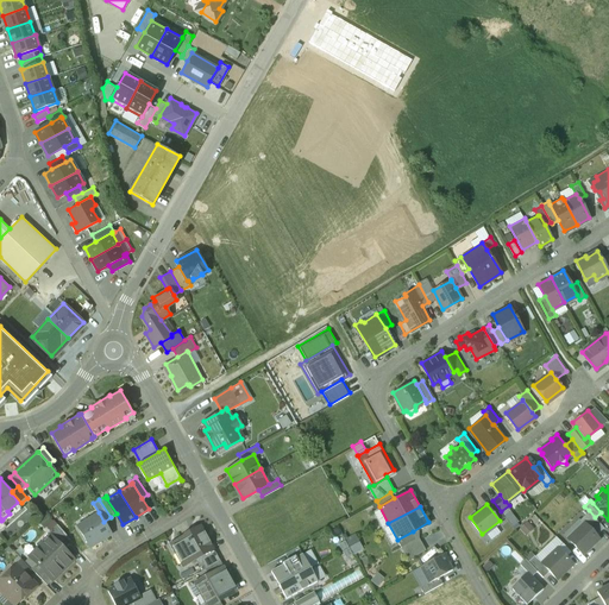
[(581,518),(584,522),(596,534),(603,527),(595,517),(589,510),(581,518)]
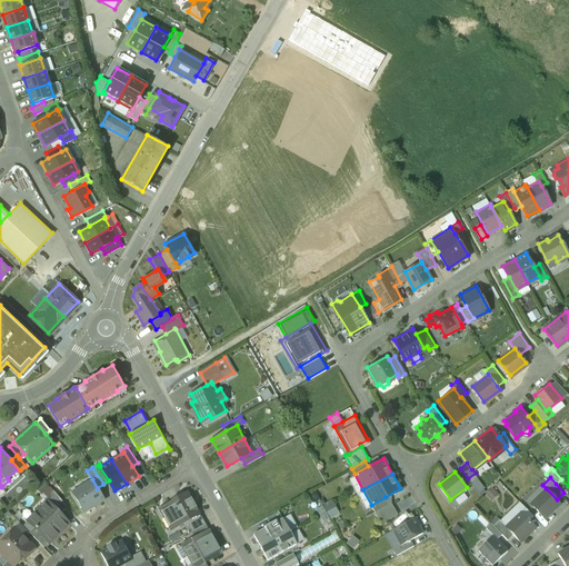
[(92,479),(73,490),(85,509),(103,498),(97,488),(92,479)]
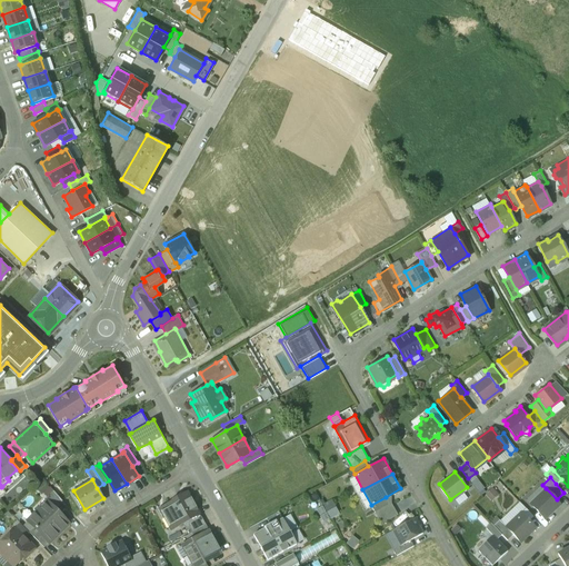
[(557,499),(546,488),(530,503),(545,517),(559,503),(557,499)]
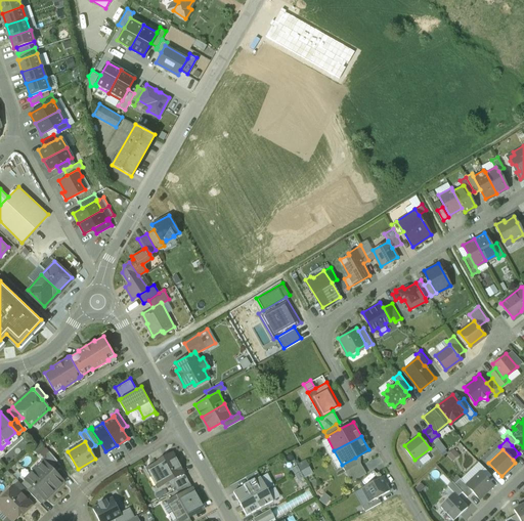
[(43,460),(50,467),(57,460),(49,450),(41,459),(43,461),(43,460)]
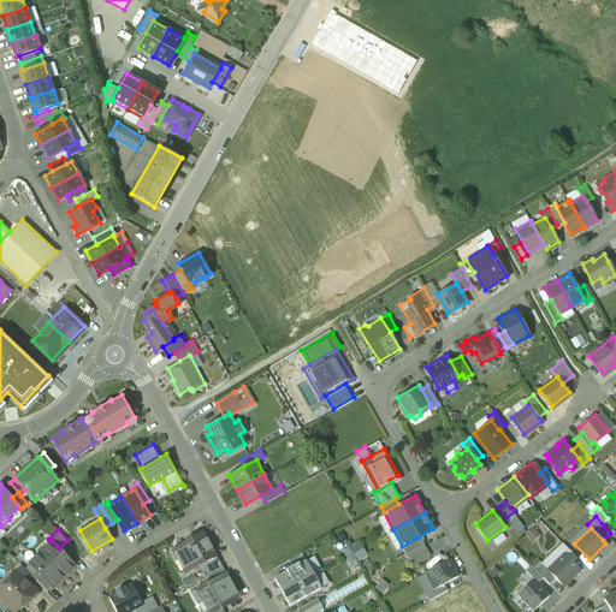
[(202,530),(191,536),(191,538),(172,548),(178,558),(181,556),(188,569),(201,562),(215,553),(202,530)]
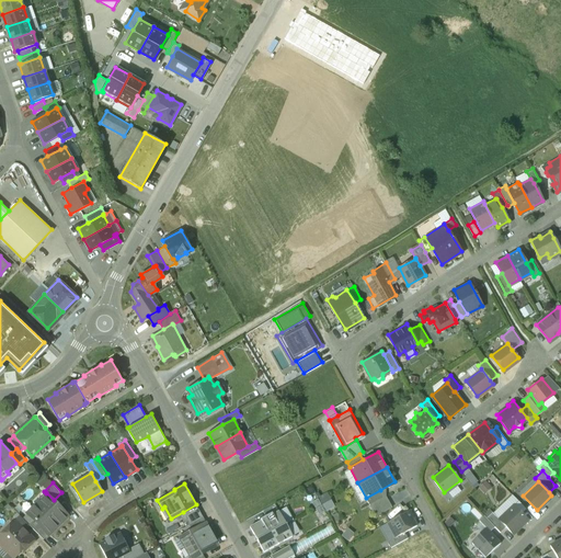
[(380,490),(366,498),(369,503),(384,496),(380,490)]
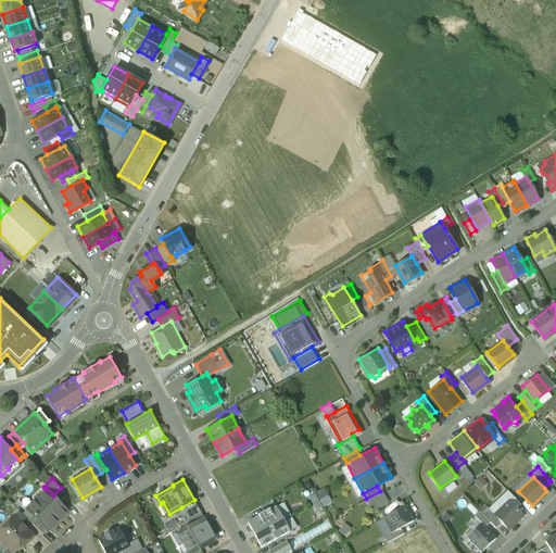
[(53,495),(46,488),(46,489),(41,489),(38,491),(38,495),(27,507),(33,514),(48,528),(67,510),(53,495)]
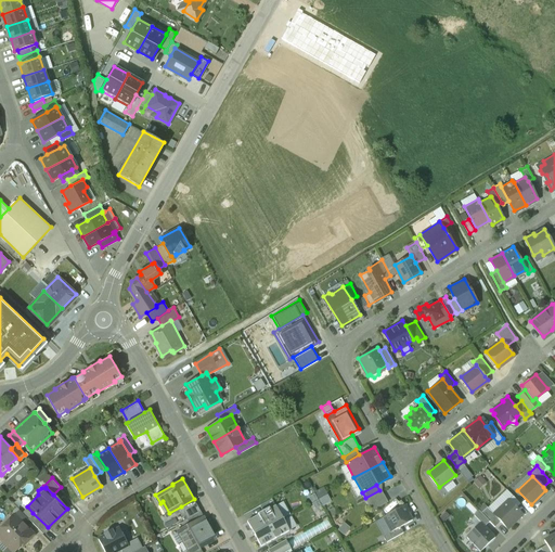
[(314,491),(319,497),(326,492),(323,487),(314,491)]
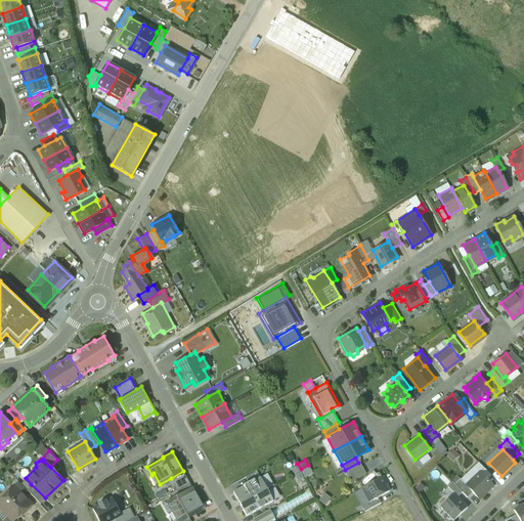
[(308,465),(301,469),(303,475),(311,471),(308,465)]
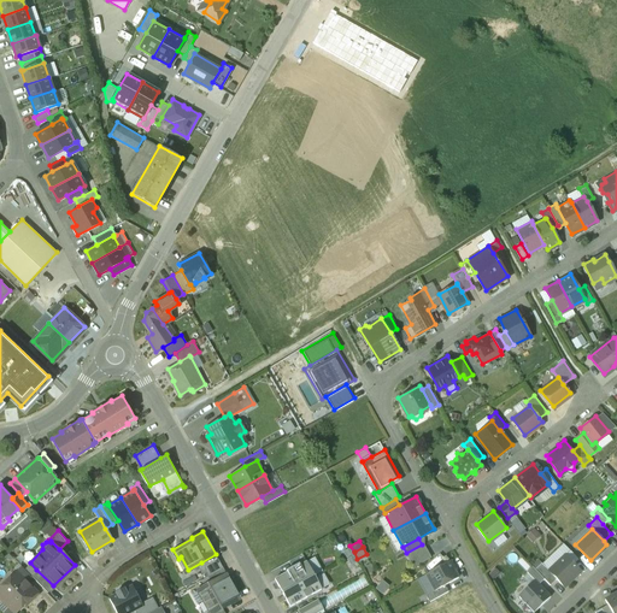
[(288,559),(292,565),(299,561),(300,563),(306,560),(301,552),(288,559)]
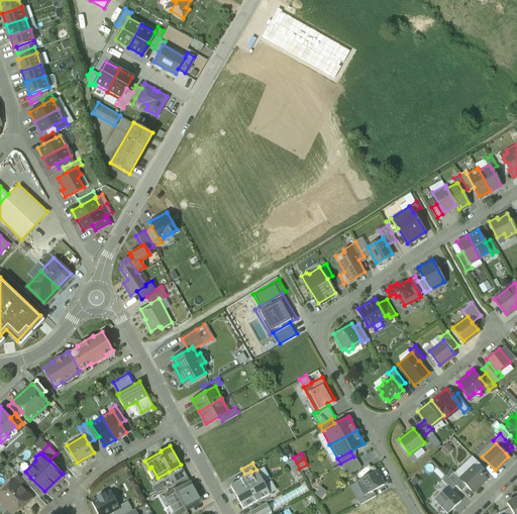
[(181,465),(169,472),(175,482),(187,475),(181,465)]
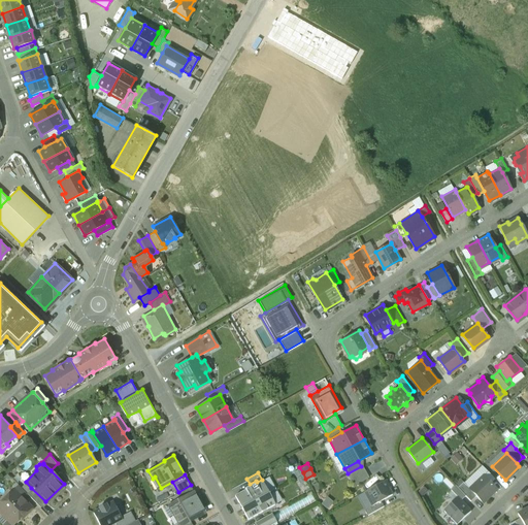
[(496,488),(483,474),(469,487),(483,500),(496,488)]
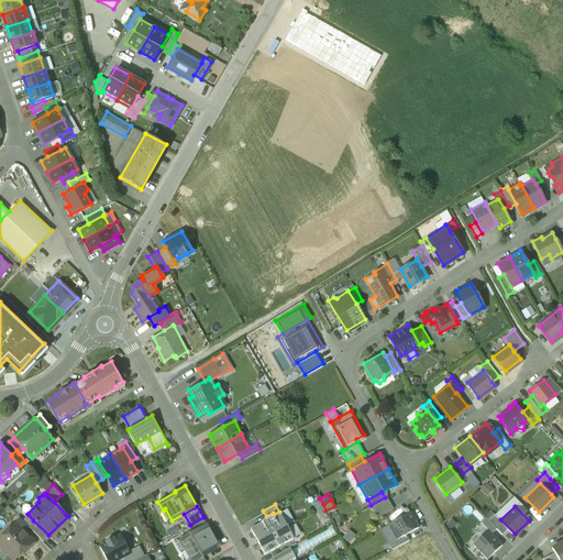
[(411,511),(388,523),(396,538),(406,533),(418,526),(412,516),(414,515),(411,511)]
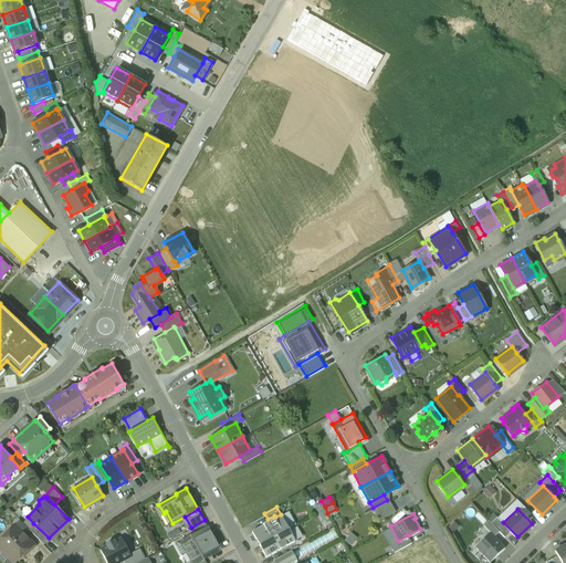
[(263,523),(252,530),(259,543),(289,527),(281,514),(275,517),(274,515),(268,519),(262,522),(263,523)]
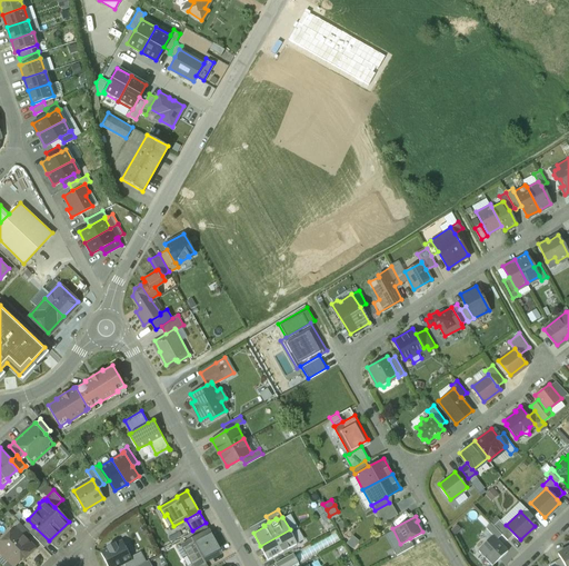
[(492,534),(497,537),(501,533),(491,522),(486,526),(492,534)]
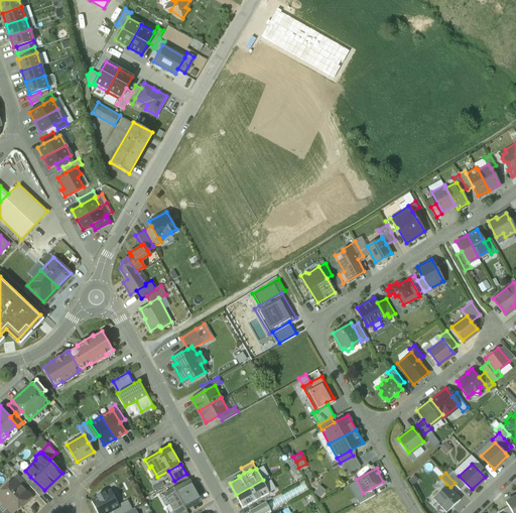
[(186,474),(174,481),(176,486),(189,479),(186,474)]
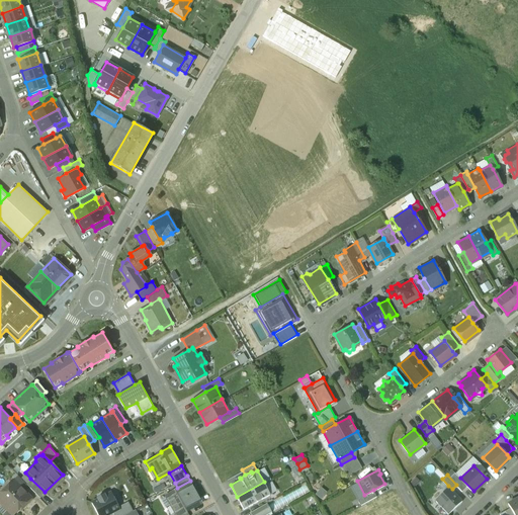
[(39,497),(45,492),(30,479),(26,483),(39,497)]
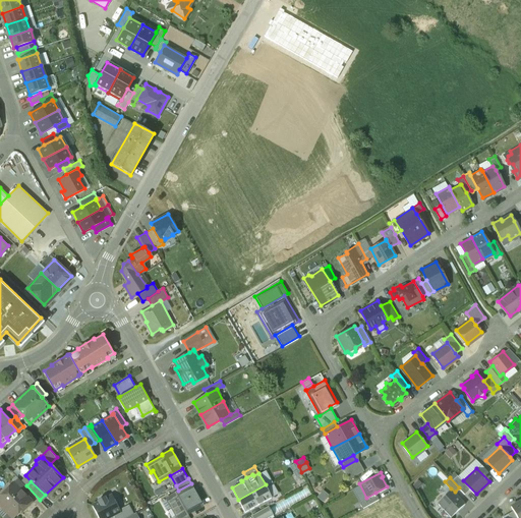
[(33,500),(15,482),(7,490),(7,488),(0,495),(0,504),(7,511),(12,517),(13,516),(22,507),(24,508),(33,500)]
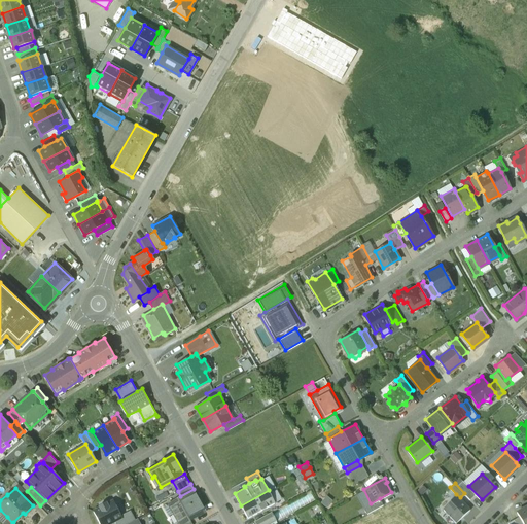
[(180,496),(169,503),(179,523),(180,523),(189,519),(205,510),(194,489),(180,496)]
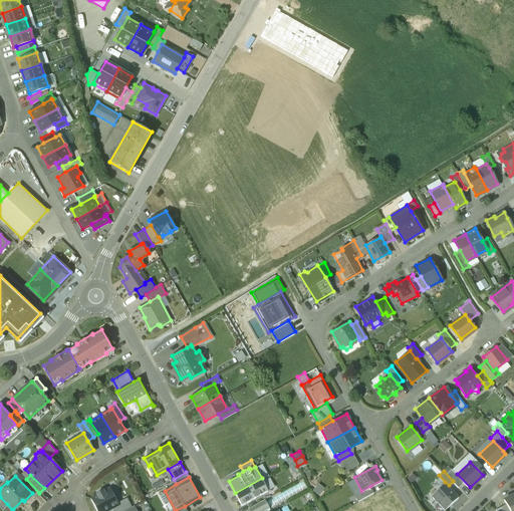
[(268,489),(262,478),(235,493),(242,504),(268,489)]
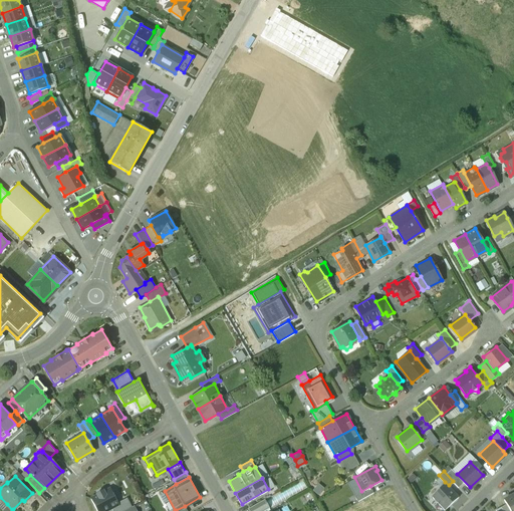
[(445,482),(432,495),(445,509),(458,496),(449,485),(445,482)]
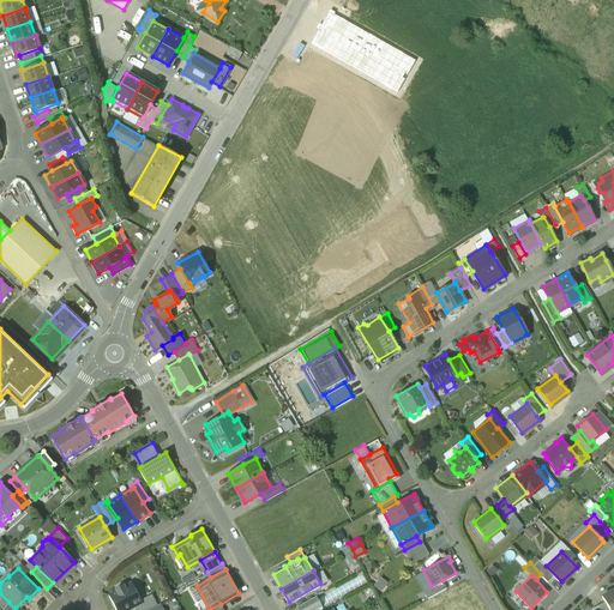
[(446,586),(443,580),(432,586),(423,591),(427,597),(446,586)]
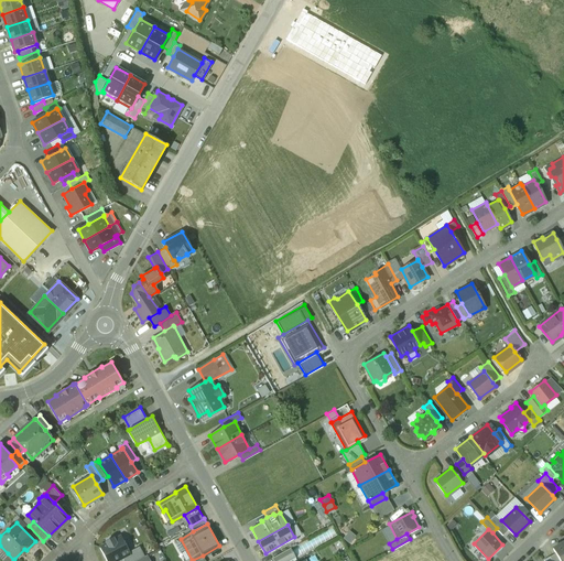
[(107,542),(100,546),(107,560),(114,560),(122,557),(130,552),(129,550),(121,535),(115,539),(114,537),(106,540),(107,542)]
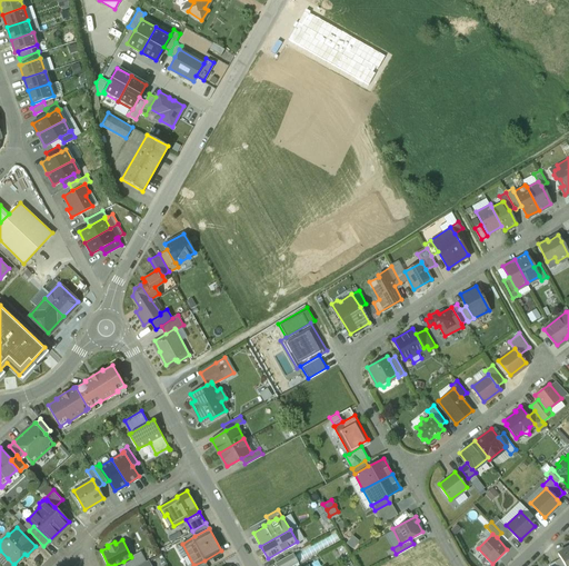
[(568,565),(568,545),(558,552),(560,557),(565,565),(568,565)]
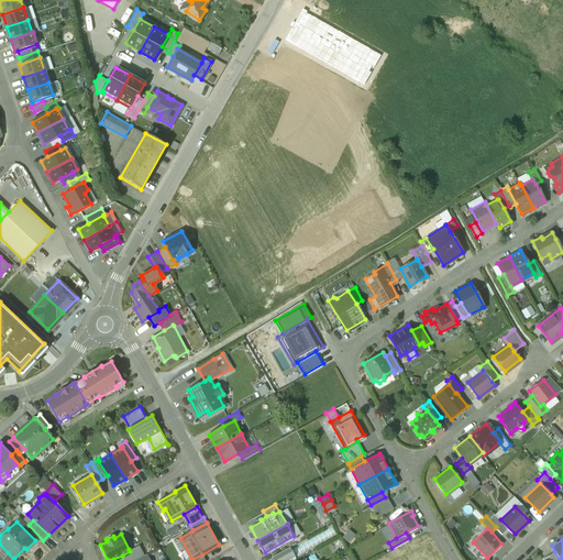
[(122,556),(124,559),(132,559),(138,558),(144,555),(139,545),(129,549),(130,551),(122,556)]
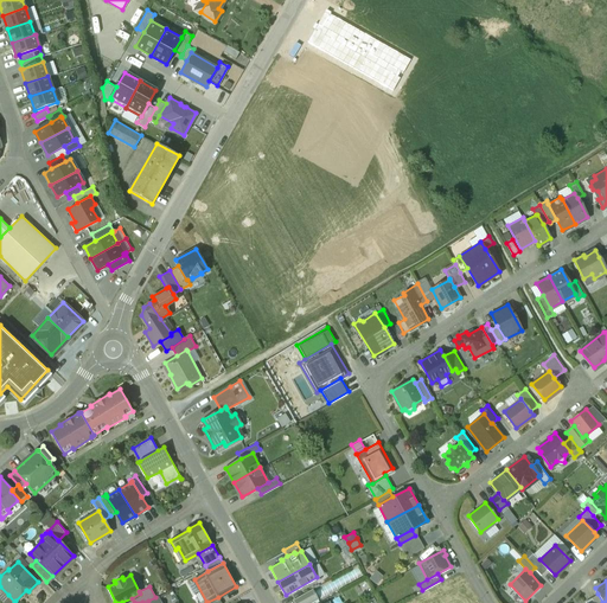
[(313,588),(293,598),(294,602),(308,602),(318,598),(313,588)]
